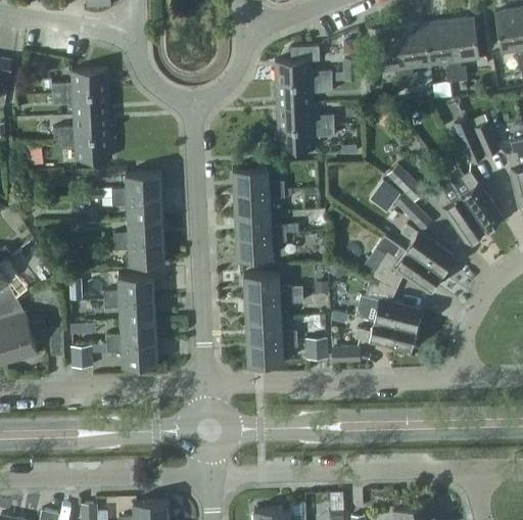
[(522,69),(522,36),(519,9),(493,13),(501,54),(519,51),(520,56),(516,57),(519,72),(522,69)]
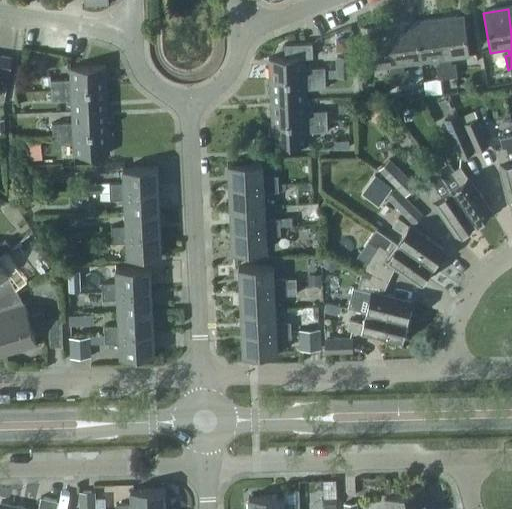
[(463,18),(439,21),(447,80),(457,79),(455,65),(451,66),(450,60),(469,58),(463,18)]
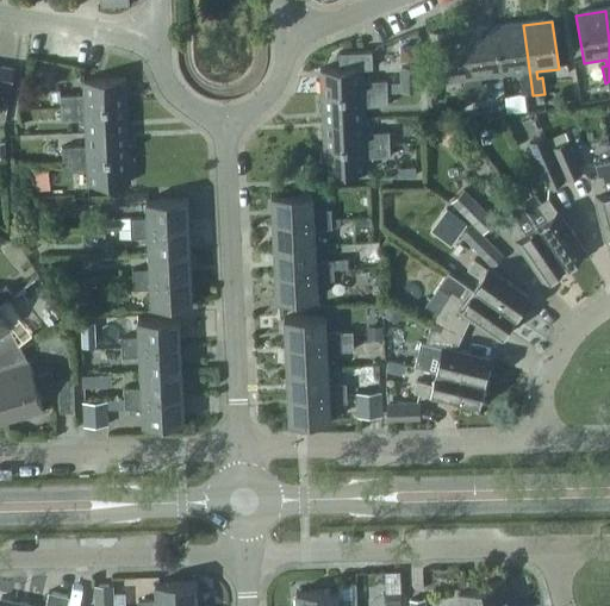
[(521,97),(533,95),(523,25),(495,29),(500,76),(522,74),(523,80),(518,81),(521,97)]
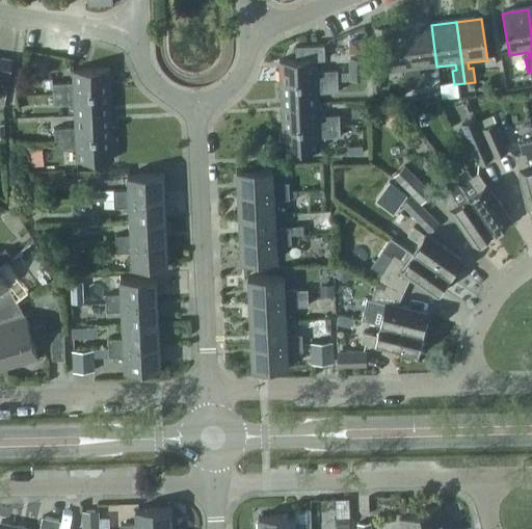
[(418,69),(436,67),(431,25),(406,28),(415,89),(425,88),(423,74),(419,75),(418,69)]
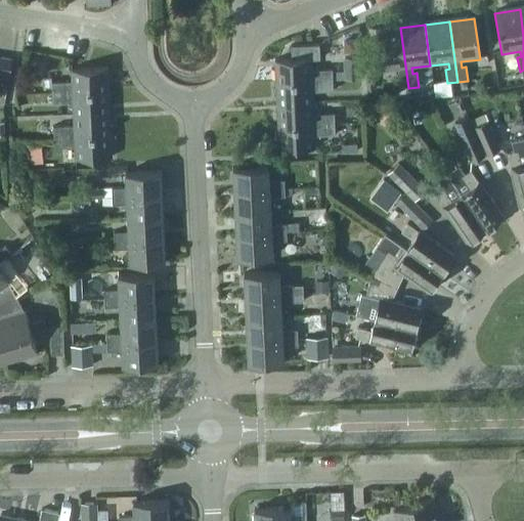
[(408,88),(400,28),(376,31),(381,72),(400,70),(400,75),(397,76),(398,90),(408,88)]
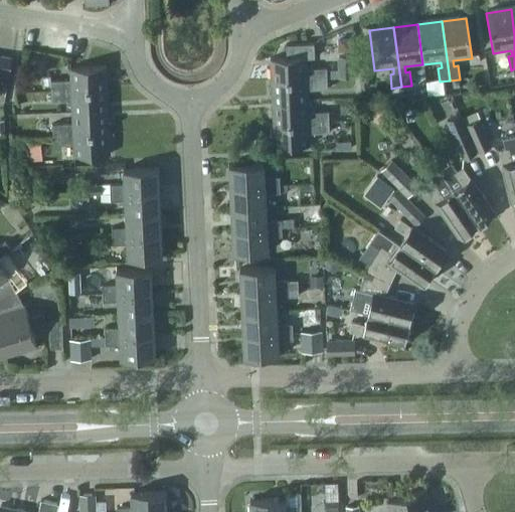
[(338,54),(351,53),(351,40),(337,40),(338,54)]
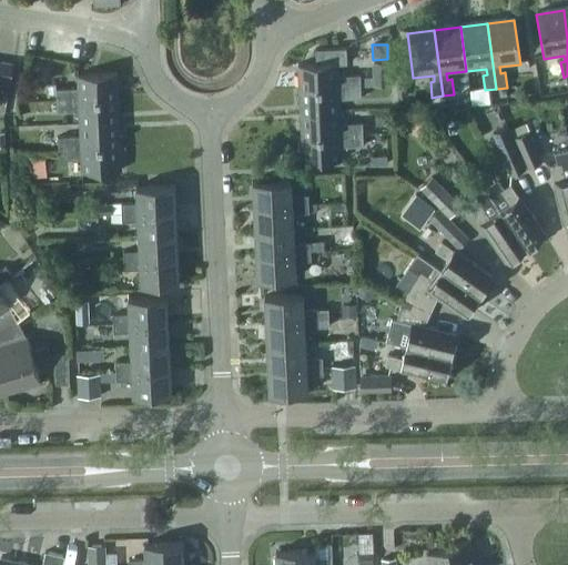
[(297,68),(298,92),(361,89),(359,80),(359,77),(337,78),(337,67),(346,67),(346,50),(315,52),(315,67),(297,68)]
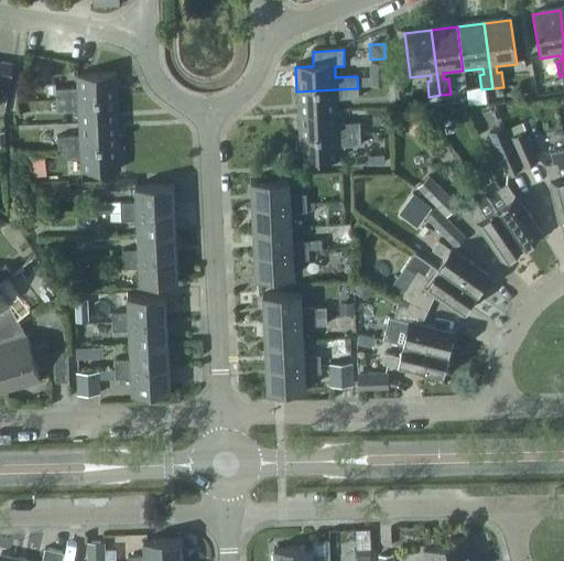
[(0,99),(7,101),(12,66),(0,64),(0,99)]
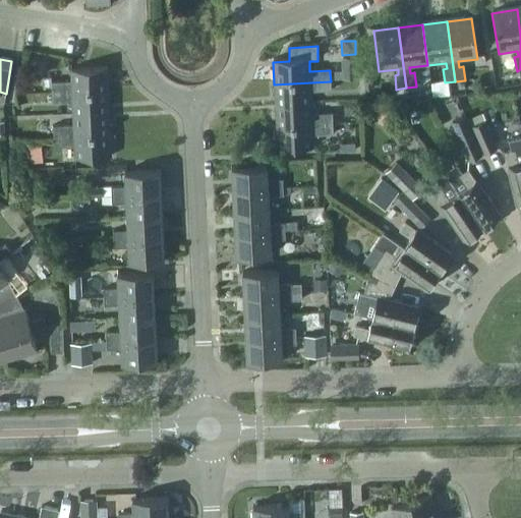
[(356,80),(356,60),(341,60),(342,73),(342,81),(356,80)]
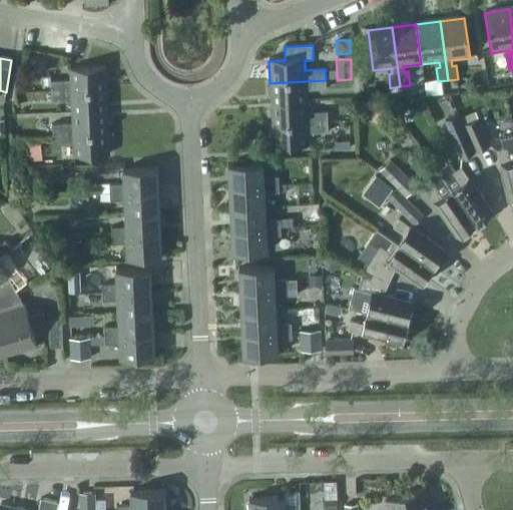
[(50,82),(50,93),(106,90),(105,68),(69,70),(70,81),(50,82)]
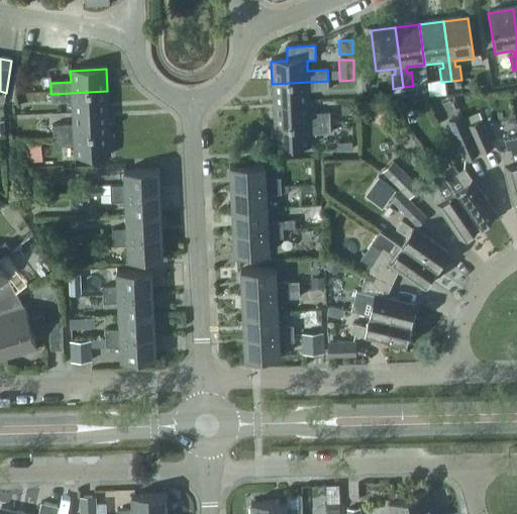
[(328,81),(339,81),(339,73),(327,73),(328,81)]
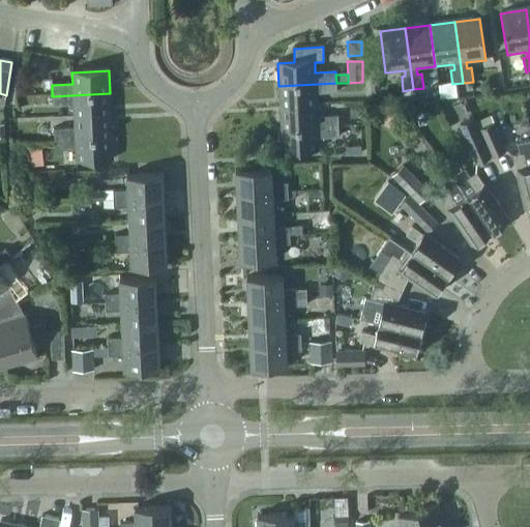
[(278,86),(280,109),(317,107),(316,95),(336,94),(336,83),(278,86)]
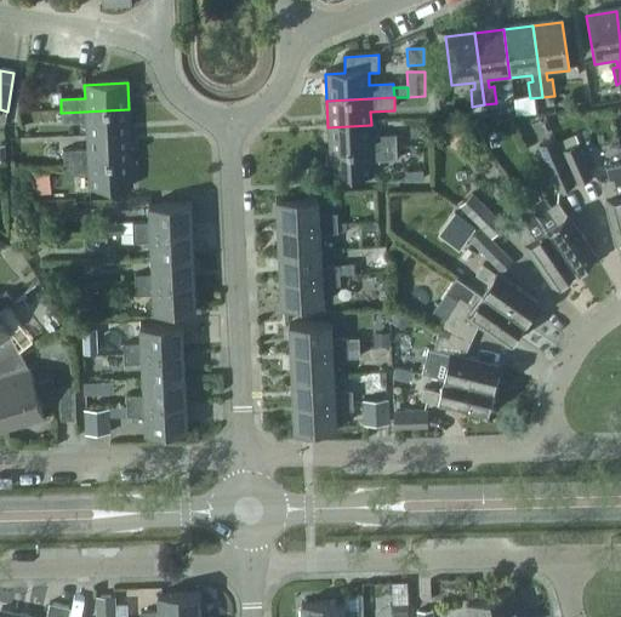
[(86,125),(86,138),(130,137),(129,109),(61,113),(62,126),(86,125)]
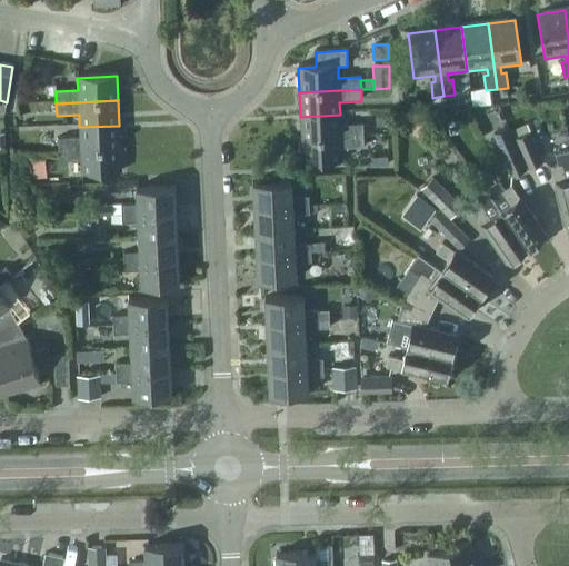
[(300,117),(301,141),(363,139),(363,137),(362,126),(340,127),(340,115),(300,117)]
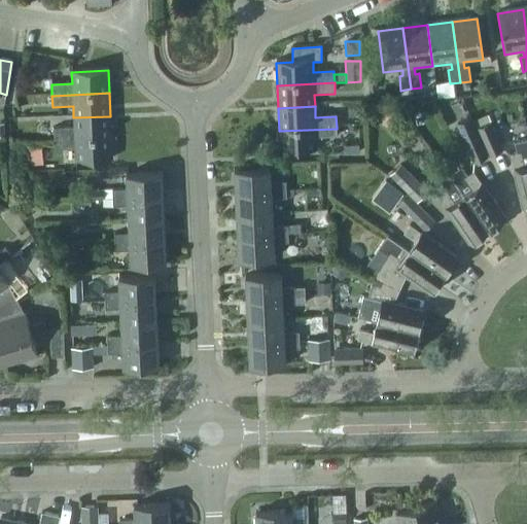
[(393,133),(400,120),(389,113),(382,126),(393,133)]
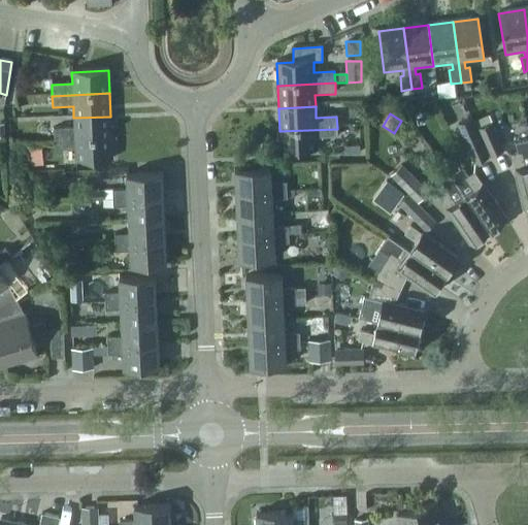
[(54,130),(54,141),(111,139),(110,117),(73,118),(74,129),(54,130)]
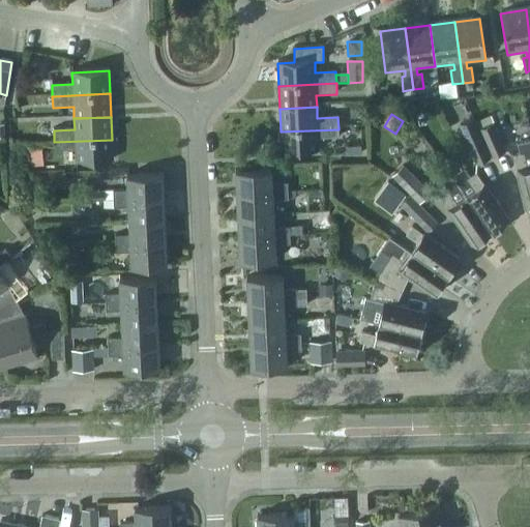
[(459,126),(476,165),(490,158),(472,120),(459,126)]
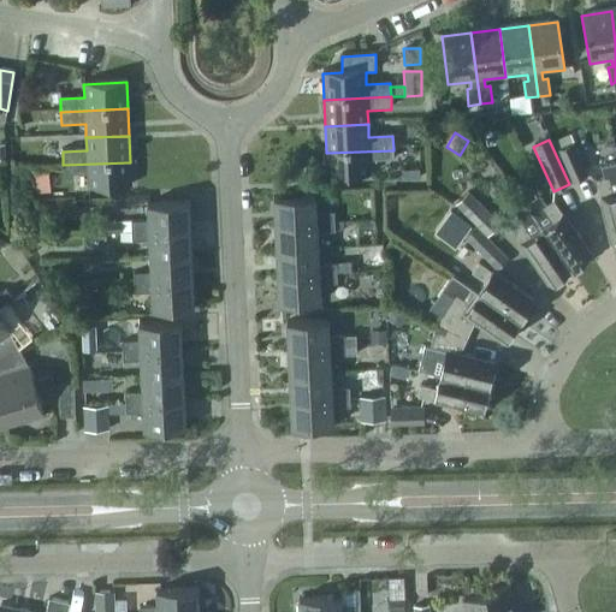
[(558,153),(572,183),(587,176),(573,146),(558,153)]
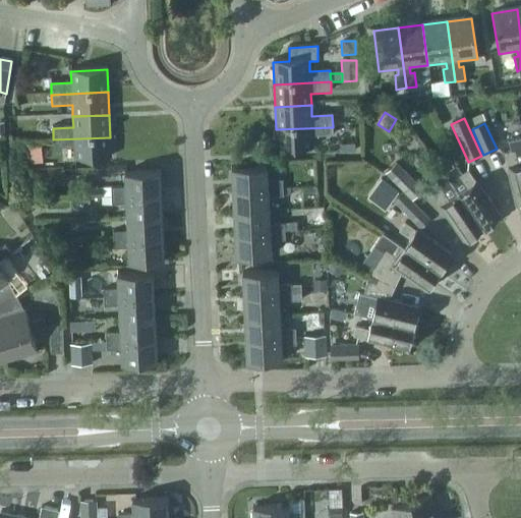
[(333,136),(333,127),(276,129),(277,151),(312,149),(312,137),(333,136)]
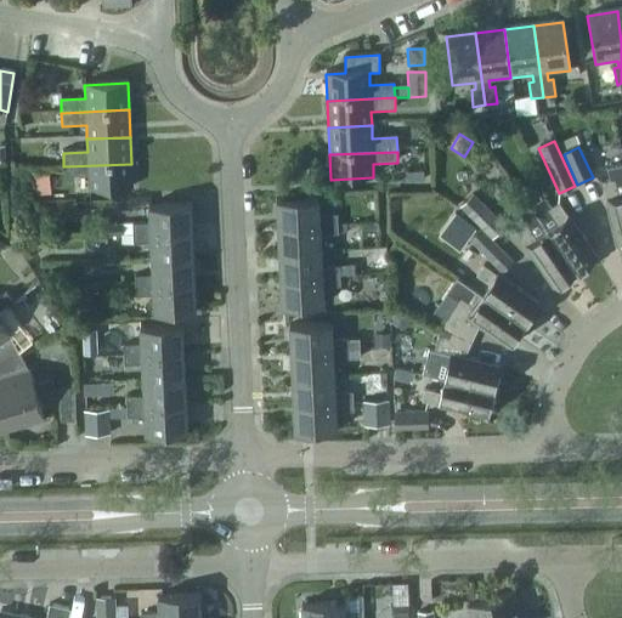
[(133,190),(131,164),(63,166),(64,179),(89,177),(89,191),(133,190)]
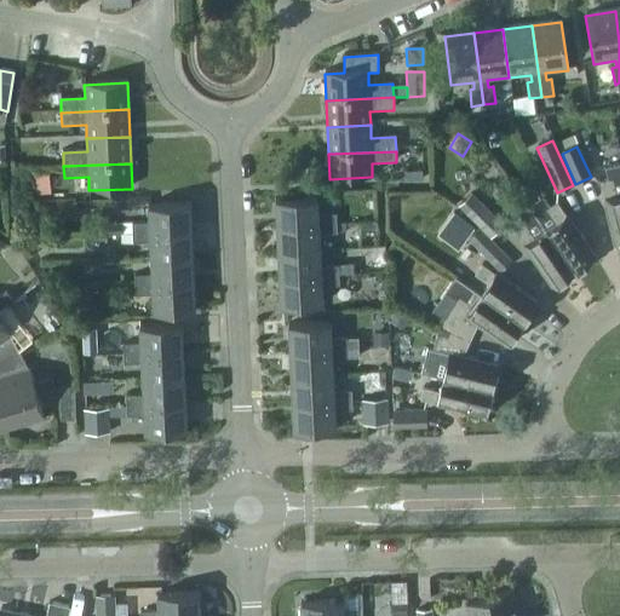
[(614,248),(619,246),(619,166),(606,171),(608,183),(601,184),(604,201),(603,201),(614,248)]
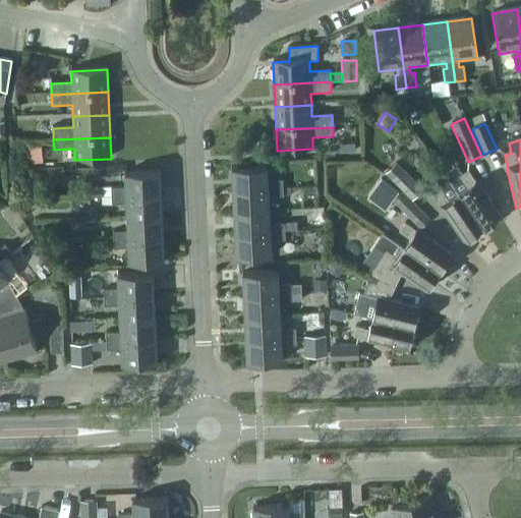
[(355,145),(340,146),(341,154),(355,153),(355,145)]
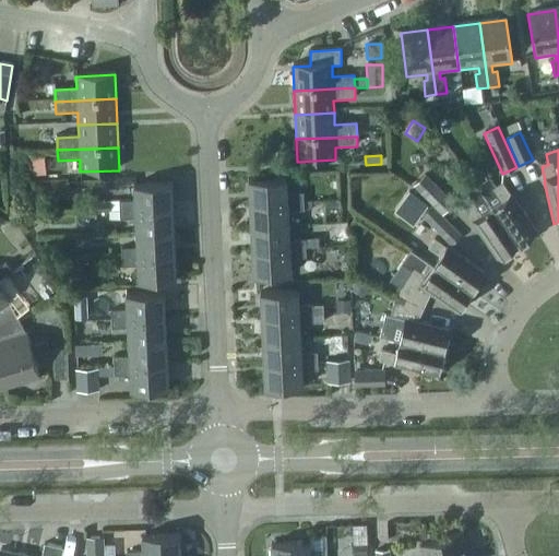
[(414,189),(442,216),(453,205),(425,177),(414,189)]
